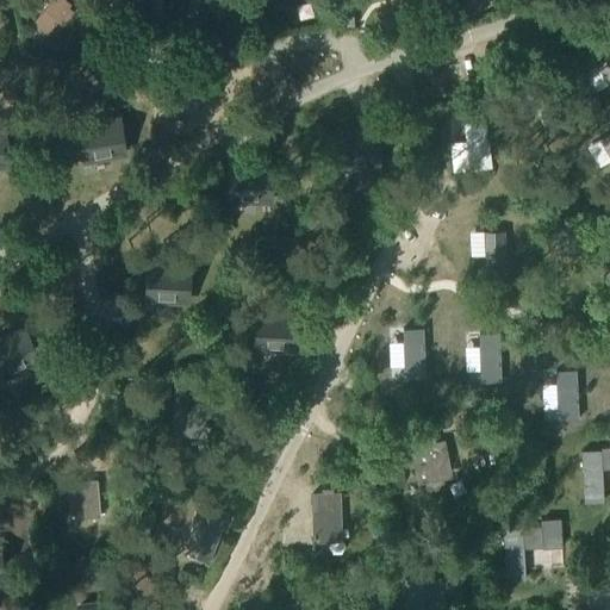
[(67,0),(51,0),(31,25),(44,36),(72,4),(67,0)]
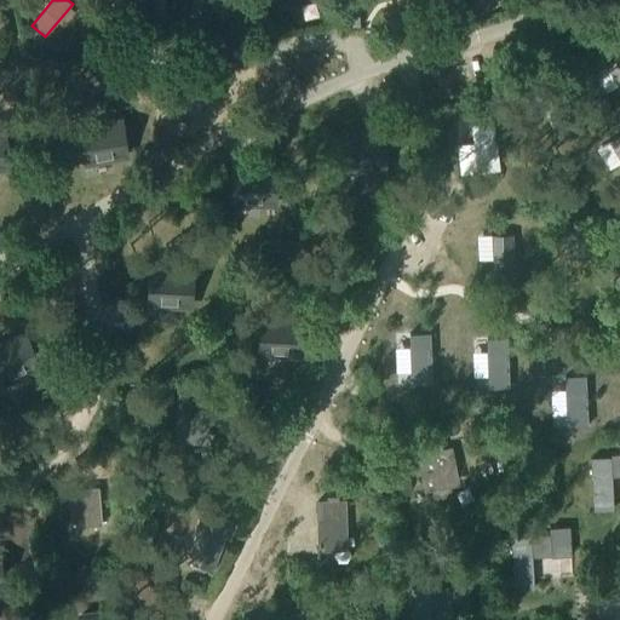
[(126,0),(125,36),(144,36),(144,0),(126,0)]
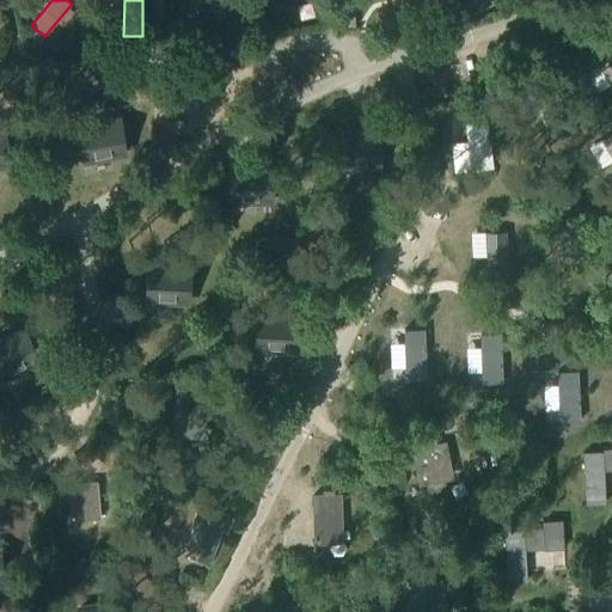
[(412,0),(392,0),(395,18),(414,16),(412,0)]
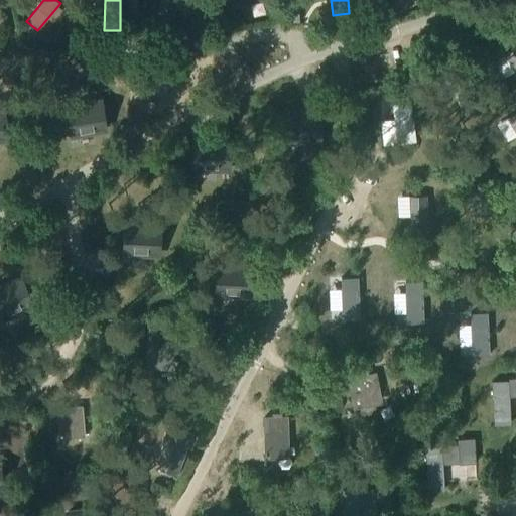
[(232,6),(223,7),(225,22),(234,21),(232,6)]
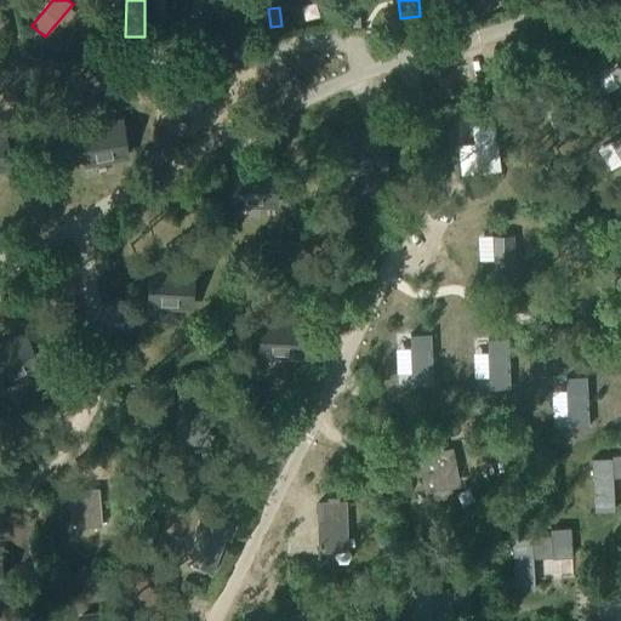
[(359,15),(349,16),(351,29),(360,28),(359,15)]
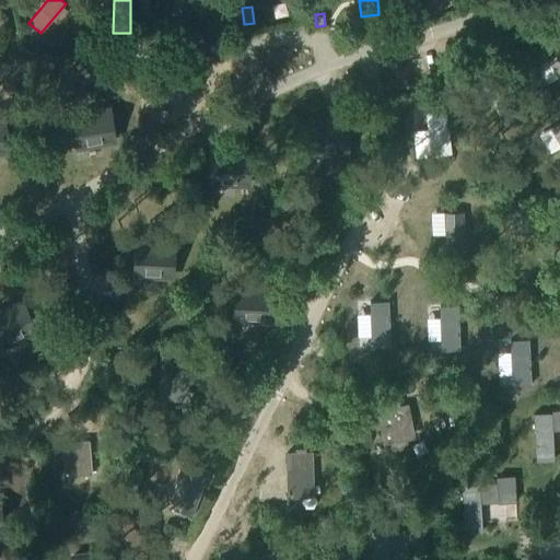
[(91,39),(82,39),(82,49),(91,49),(91,39)]
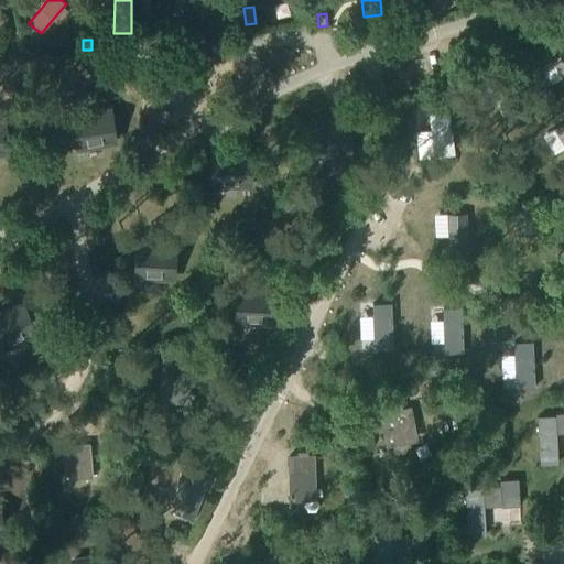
[(563,50),(551,60),(563,79),(563,50)]
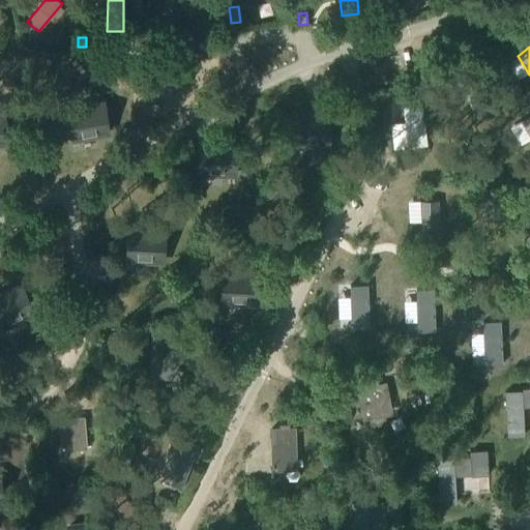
[(102,101),(66,109),(71,136),(107,129),(102,101)]
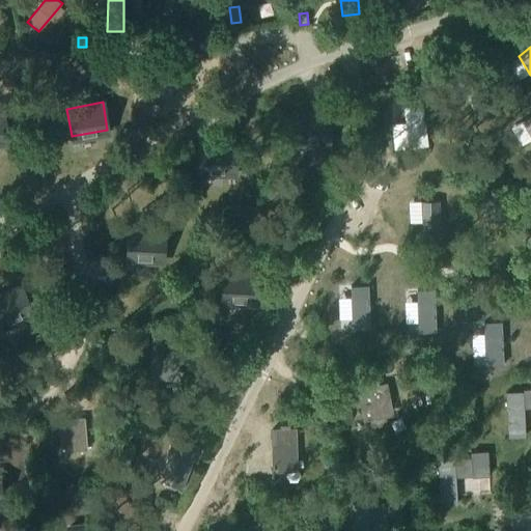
[(404,123),(391,124),(394,149),(426,146),(422,105),(402,107),(404,123)]
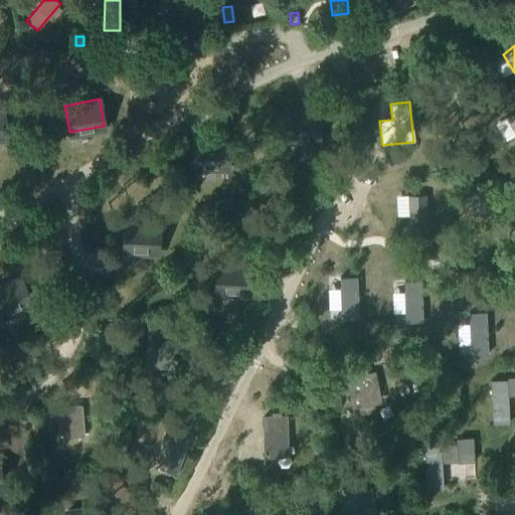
[(286,109),(285,137),(320,138),(322,111),(286,109)]
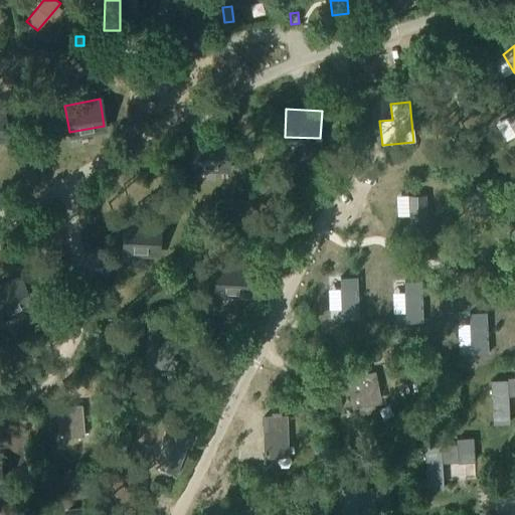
[(194,139),(193,167),(228,168),(229,141),(194,139)]
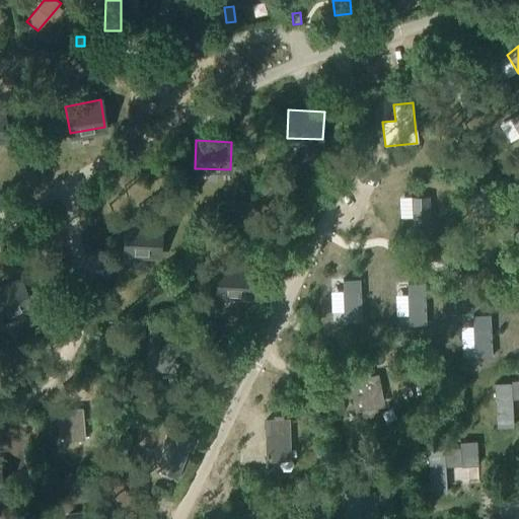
[(5,176),(21,196),(53,169),(38,151),(5,176)]
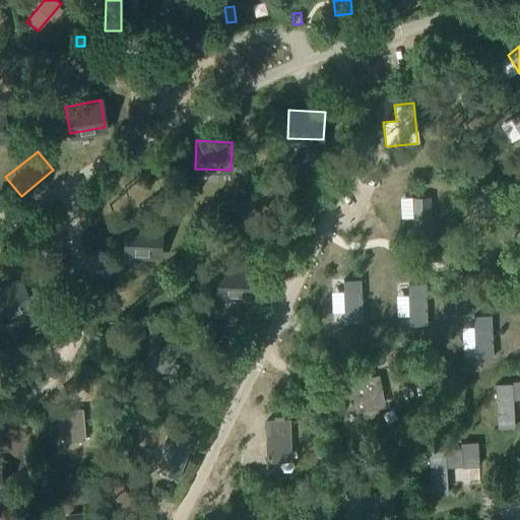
[(431,197),(412,198),(414,243),(433,242),(431,197)]
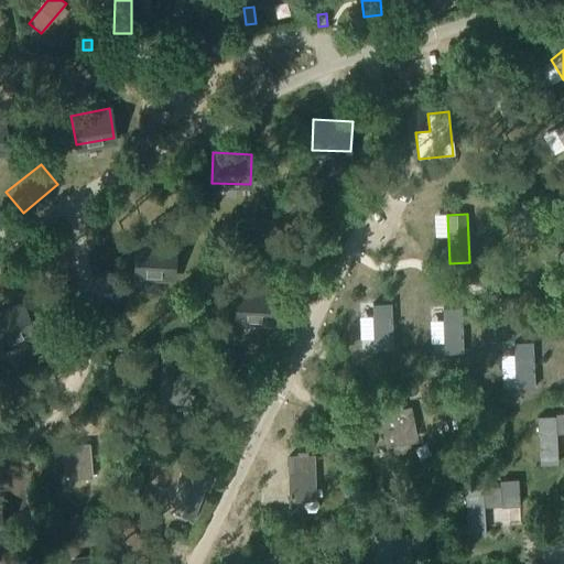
[(136,246),(134,275),(173,277),(174,247),(136,246)]
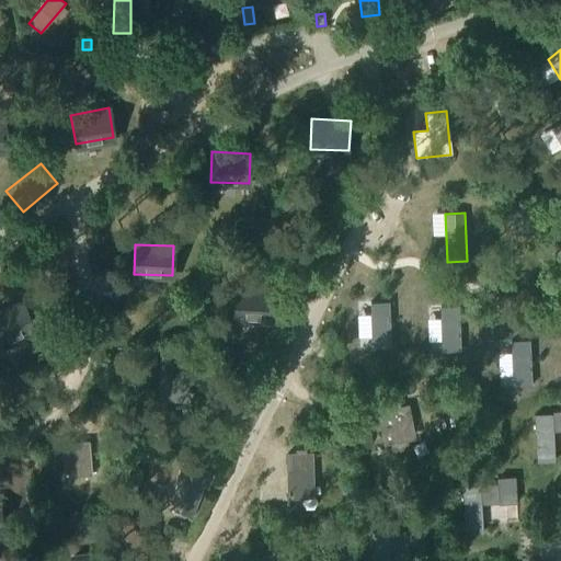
[(236,289),(235,319),(273,321),(275,290),(236,289)]
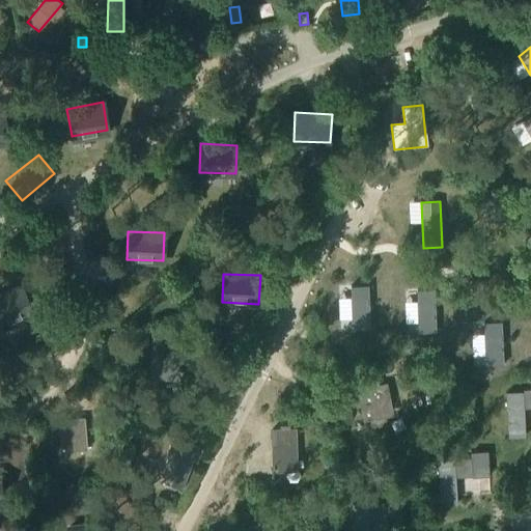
[(396,281),(387,294),(418,315),(426,302),(396,281)]
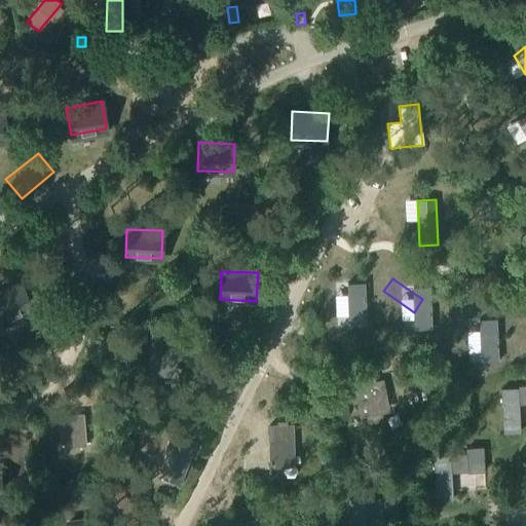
[(21,283),(0,291),(0,323),(32,307),(21,283)]
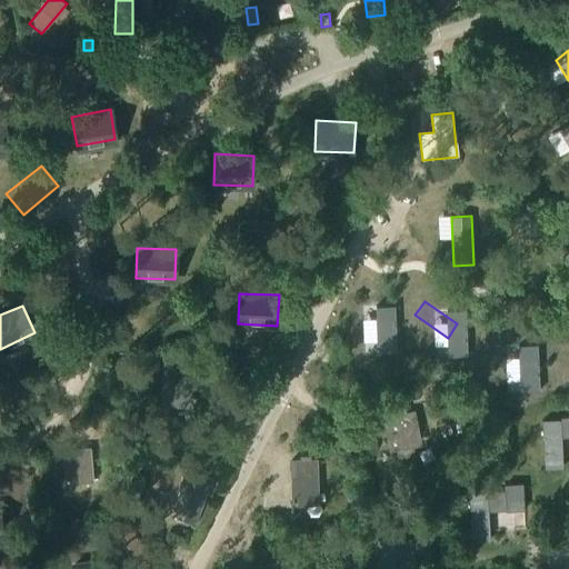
[(390,313),(350,315),(350,331),(390,330),(390,313)]
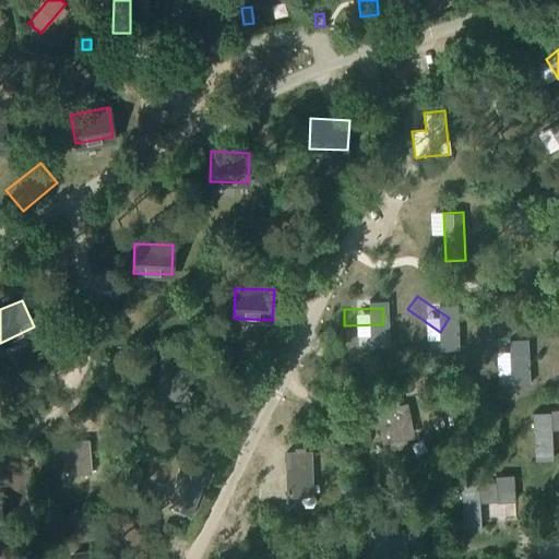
[(486,328),(451,345),(458,359),(494,342),(486,328)]
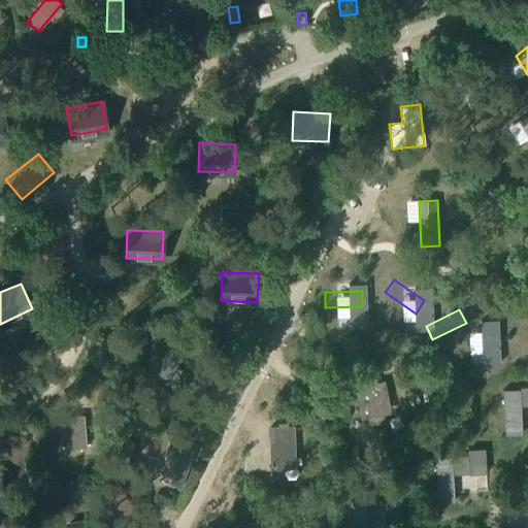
[(527,322),(496,320),(495,335),(527,337),(527,322)]
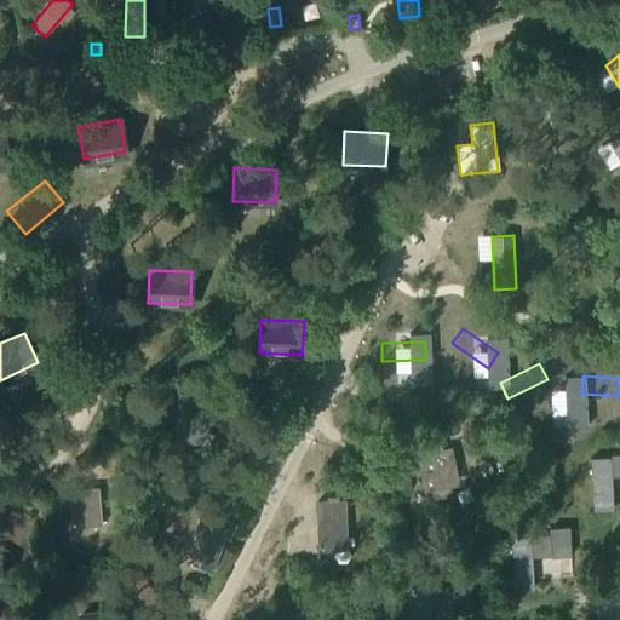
[(178,445),(210,446),(212,407),(196,406),(196,413),(177,412),(174,438),(179,438),(178,445)]
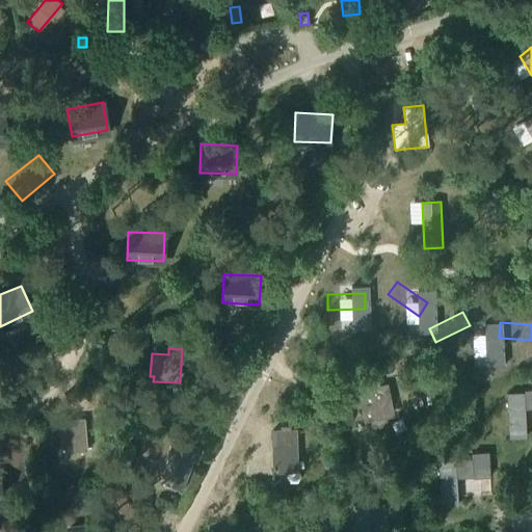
[(393,417),(388,384),(379,387),(378,382),(363,386),(364,395),(358,397),(365,422),(393,417)]
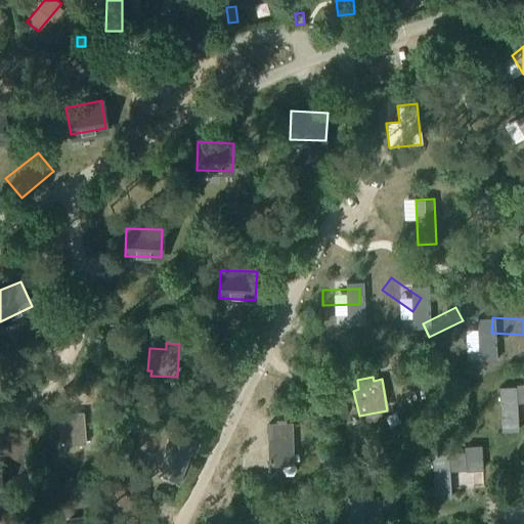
[(515,388),(497,389),(498,422),(516,421),(515,388)]
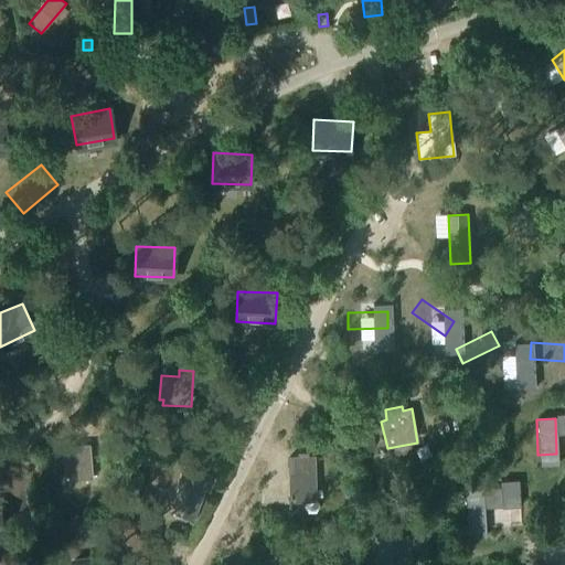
[(76,452),(63,455),(67,483),(94,481),(89,445),(76,446),(76,452)]
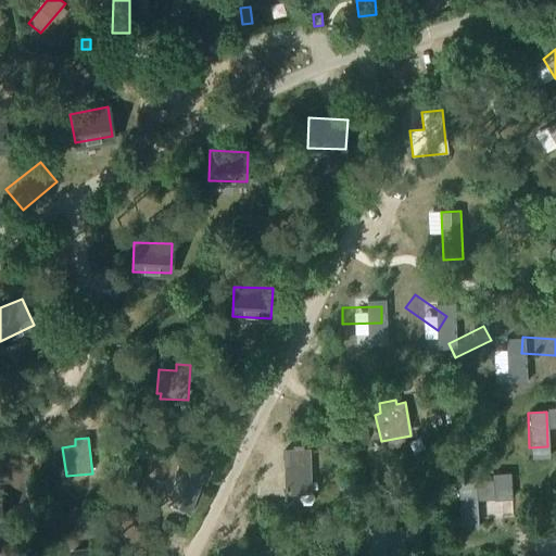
[(292,450),(283,450),(283,480),(287,487),(287,495),(312,495),(311,449),(303,449),(303,445),(292,446),(292,450)]
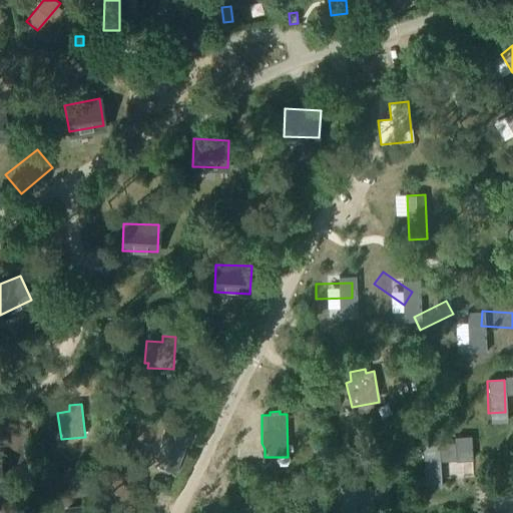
[(192,432),(170,423),(156,458),(158,459),(156,464),(176,472),(192,432)]
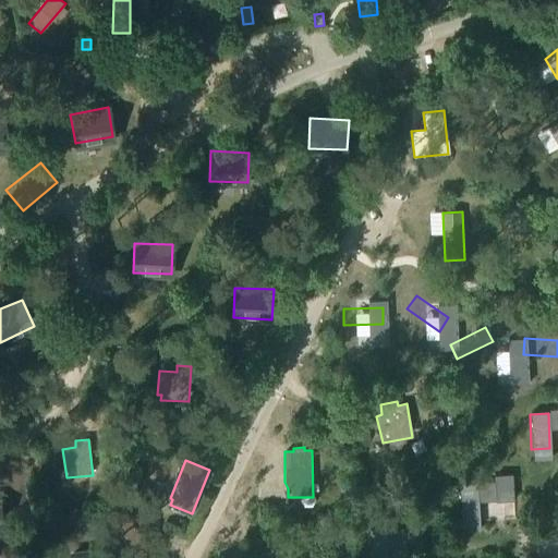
[(511,477),(494,478),(495,502),(512,501),(511,477)]
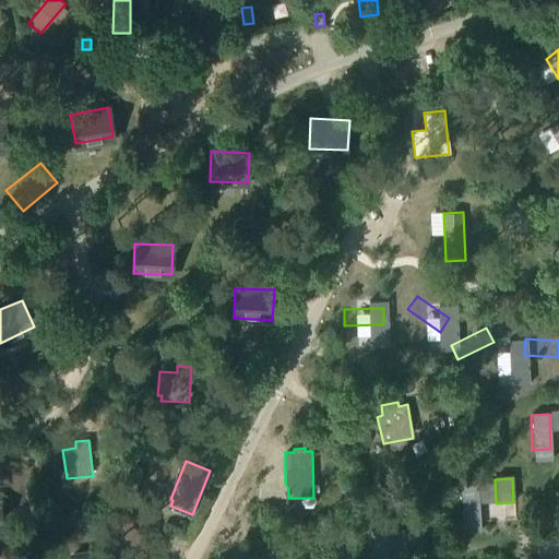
[(477,485),(460,486),(463,533),(463,534),(480,533),(477,485)]
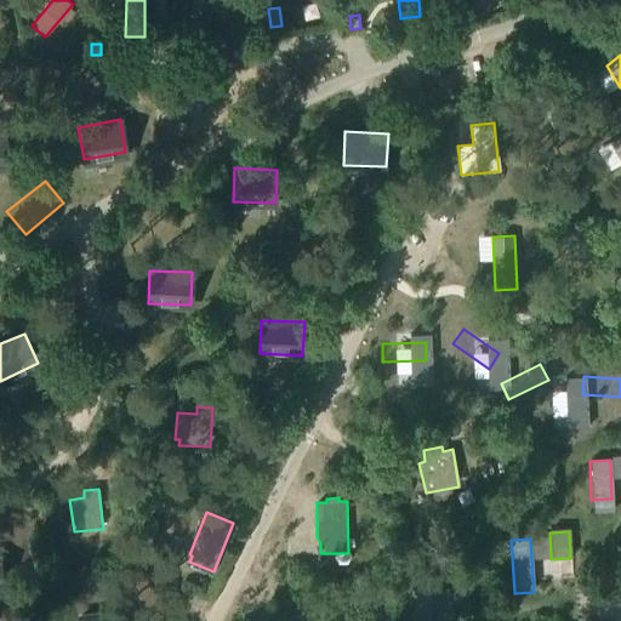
[(431,620),(431,592),(411,592),(411,620),(431,620)]
